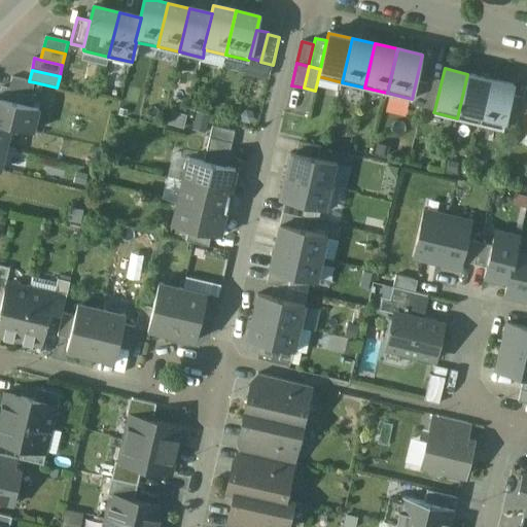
[(490,79),(467,74),(457,118),(480,124),(490,79)]
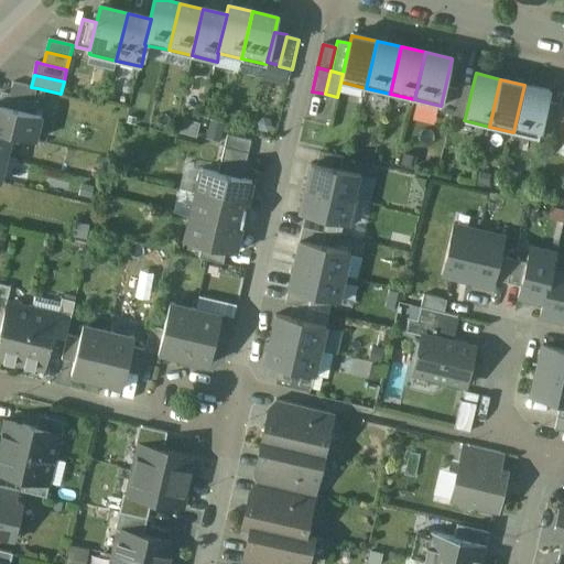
[(31,87),(13,83),(10,96),(34,101),(38,88),(31,87)]
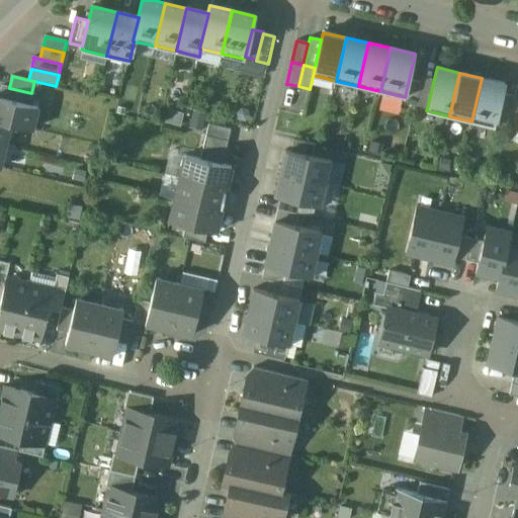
[(434,79),(422,76),(421,82),(415,104),(415,106),(427,108),(434,79)]
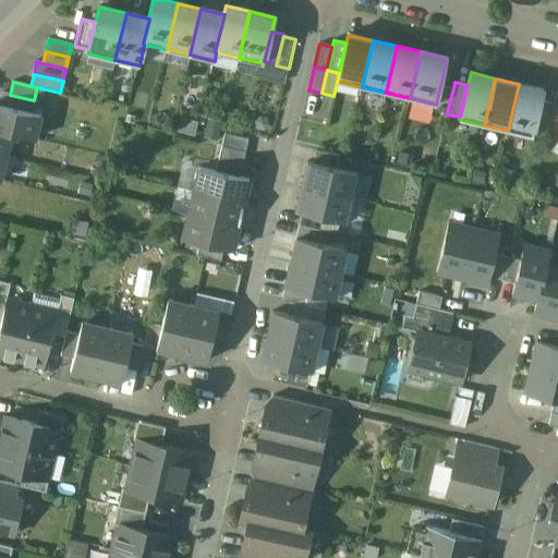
[(519,84),(508,131),(532,136),(534,131),(541,101),(544,91),(519,84)]
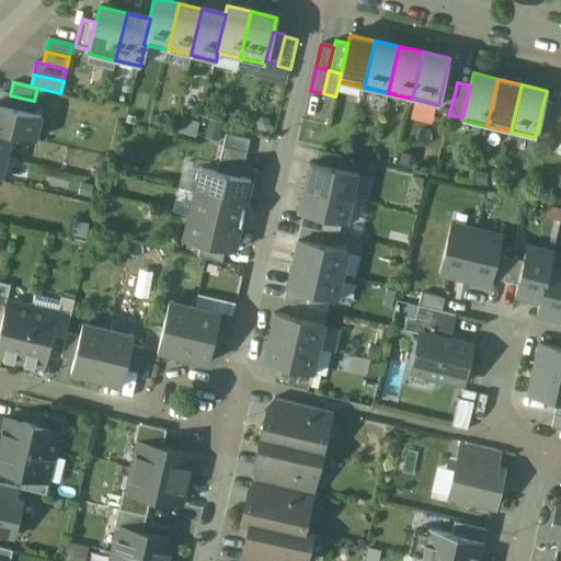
[(456,89),(443,87),(438,105),(437,110),(449,113),(456,89)]
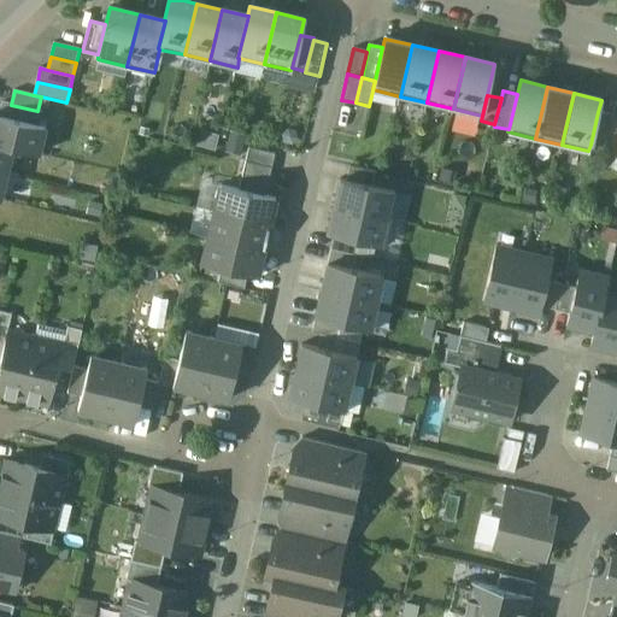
[(612,115),(598,112),(591,145),(604,148),(609,131),(612,115)]
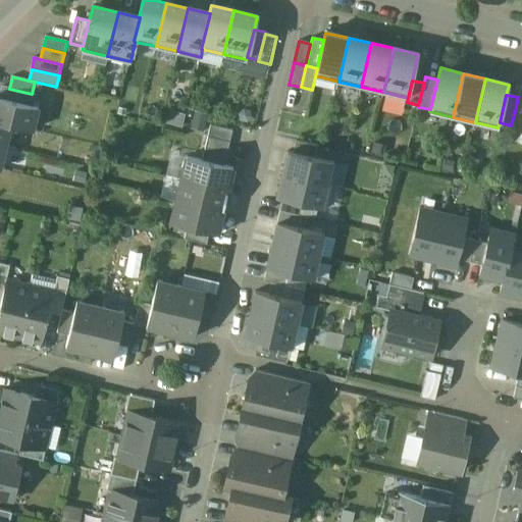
[(39,108),(0,98),(0,121),(11,125),(33,131),(39,108)]
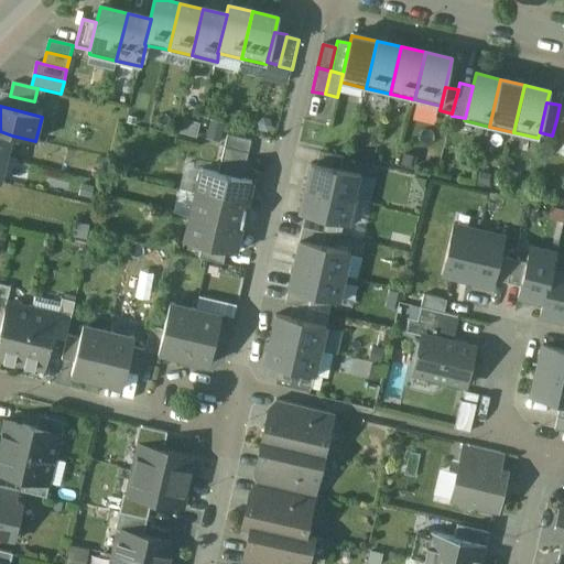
[(12,136),(0,131),(0,156),(7,159),(12,136)]
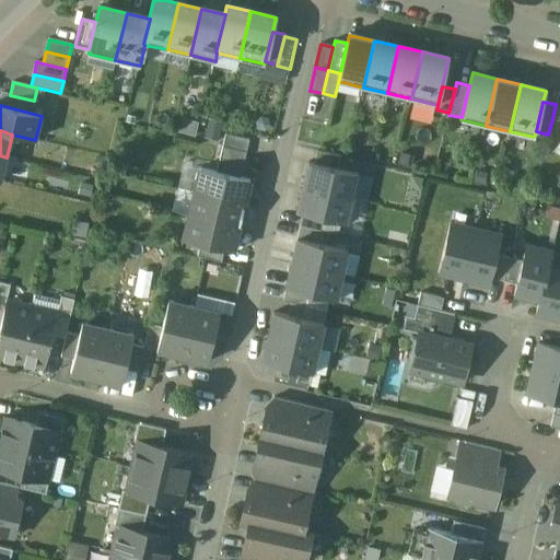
[(249,139),(225,133),(223,147),(246,152),(249,139)]
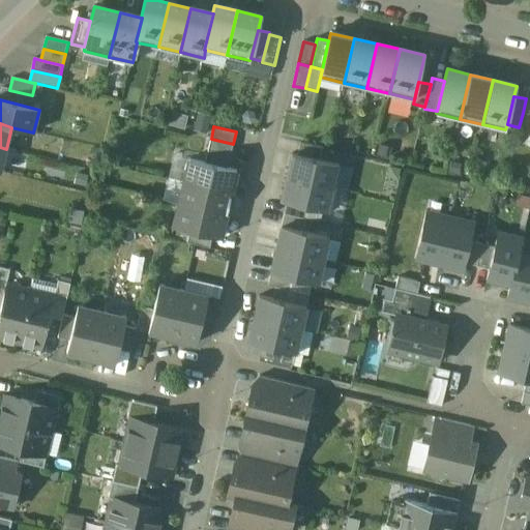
[(233,144),(211,139),(208,150),(231,156),(233,144)]
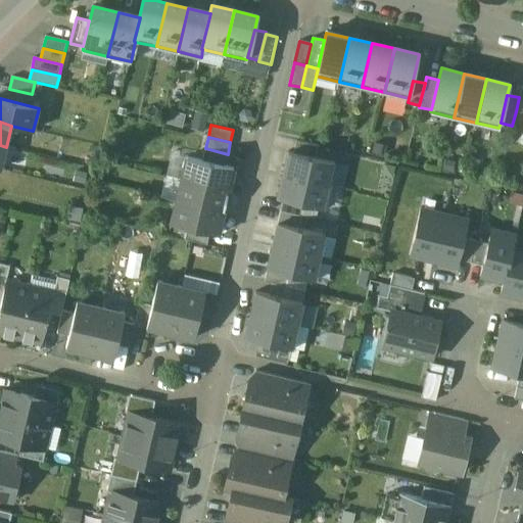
[(318,146),(296,142),(294,152),(316,157),(318,146)]
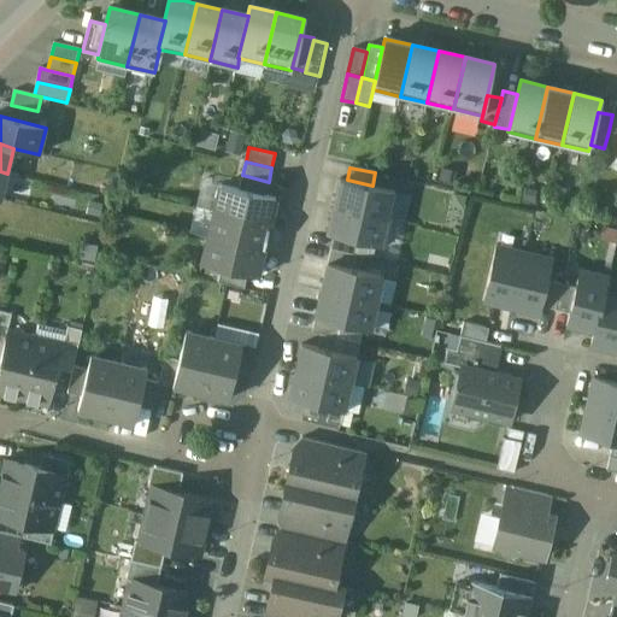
[(269,182),(242,175),(239,189),(265,195),(269,182)]
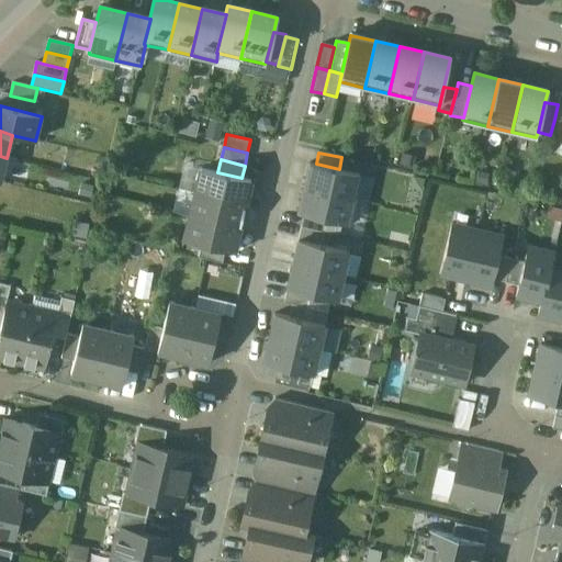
[(316,164),(310,163),(304,188),(355,199),(360,175),(339,169),(316,164)]
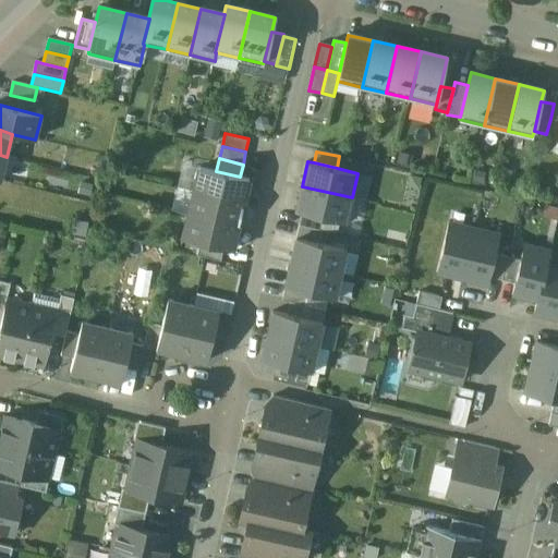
[(216,171),(199,168),(194,191),(244,203),(250,179),(240,177),(216,171)]
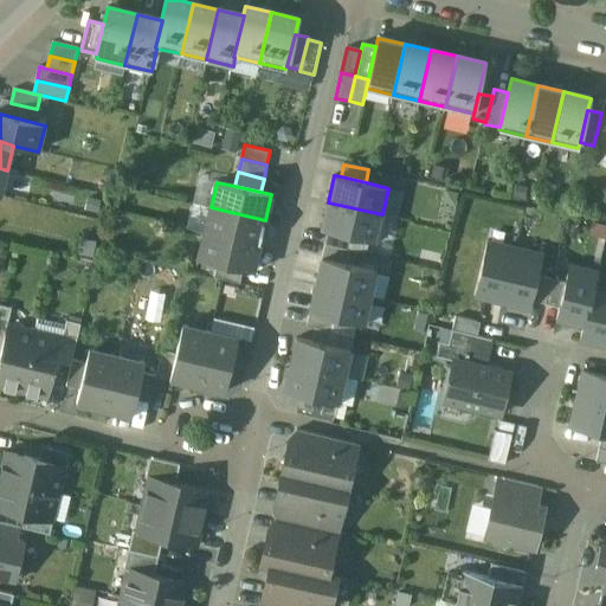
[(382,214),(328,202),(321,229),(375,242),(382,214)]
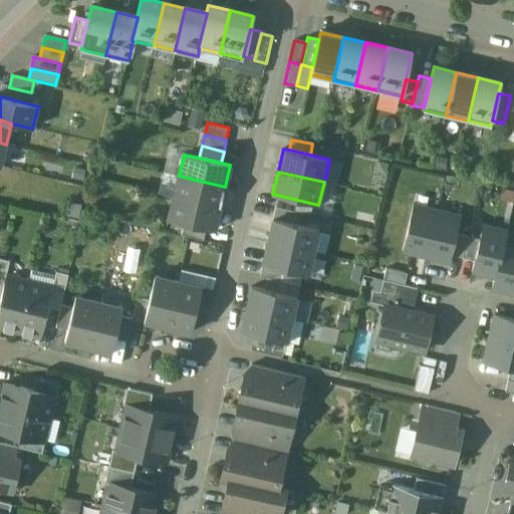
[(225,187),(179,176),(174,198),(220,209),(225,187)]
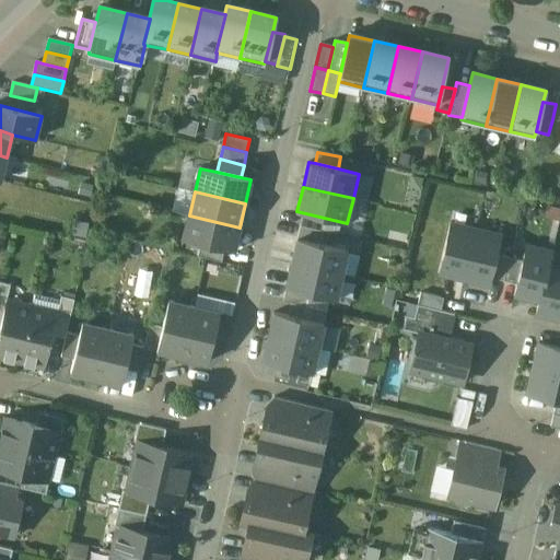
[(304,213),(301,225),(324,231),(326,219),(304,213)]
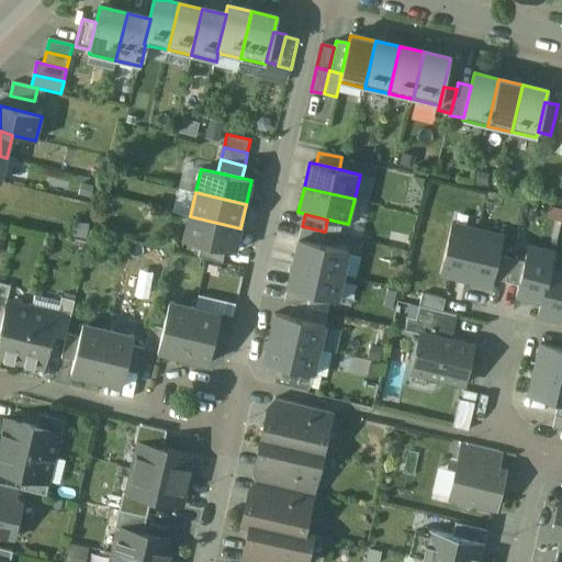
[(240,228),(190,216),(184,240),(202,245),(226,250),(234,253),(240,228)]
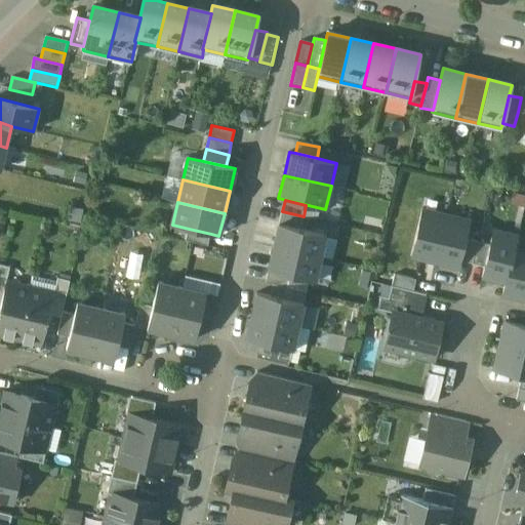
[(446,215),(422,210),(412,256),(436,263),(446,215)]
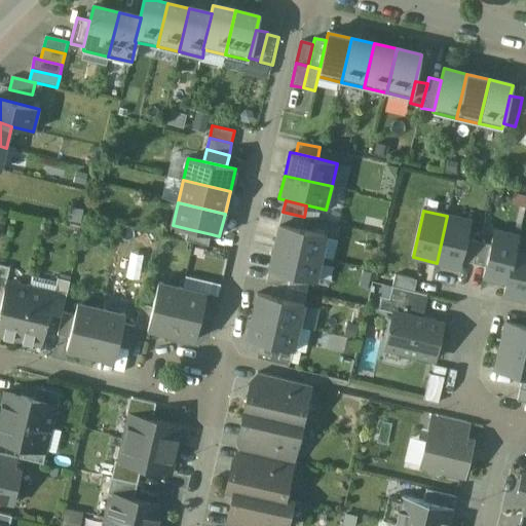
[(283,212),(279,224),(301,229),(304,217),(283,212)]
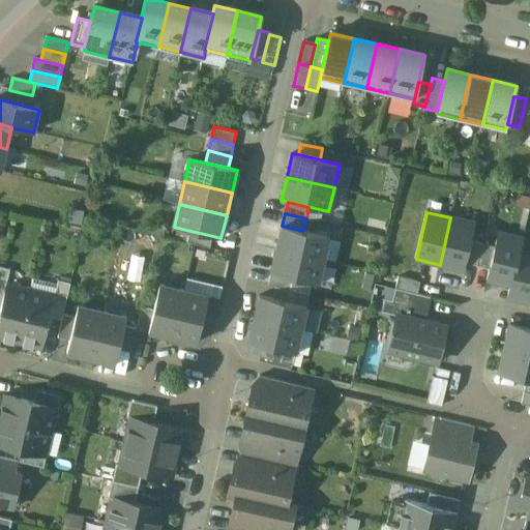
[(475,224),(450,217),(440,265),(464,270),(466,263),(471,241),(475,224)]
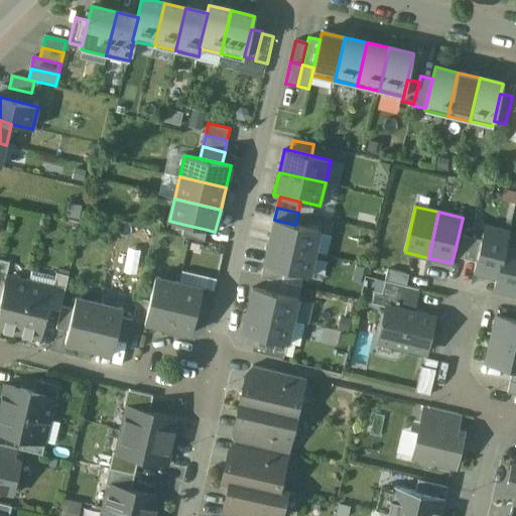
[(295,225),(274,220),(269,243),(315,253),(320,231),(295,225)]
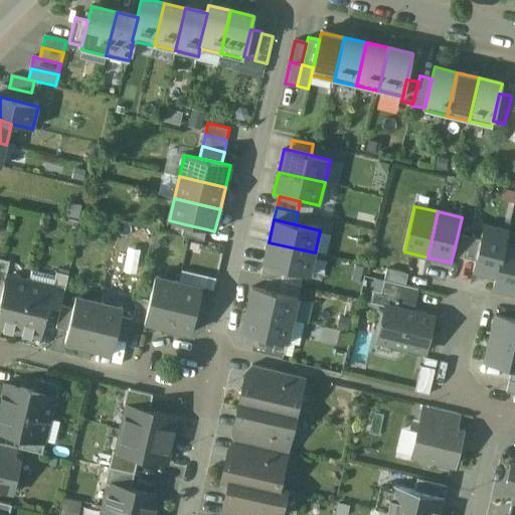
[(207,229),(185,224),(182,235),(204,241),(207,229)]
